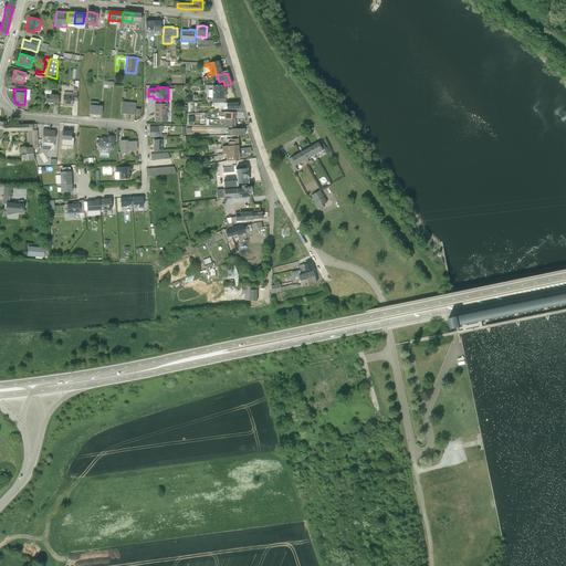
[(212,98),(217,98),(224,98),(224,91),(217,92),(217,90),(211,90),(212,98)]
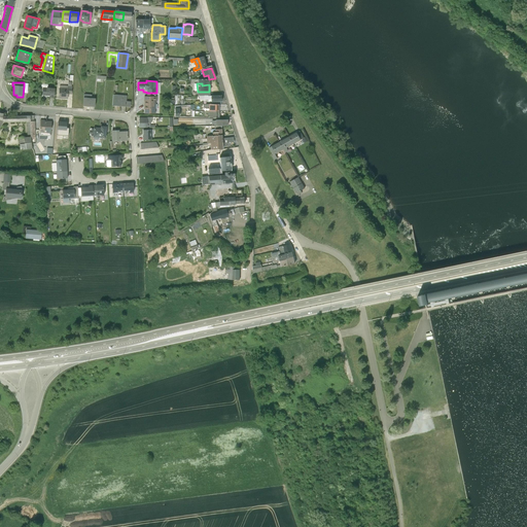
[(45,88),(42,88),(41,96),(48,96),(48,97),(54,98),(55,89),(47,88),(45,88)]
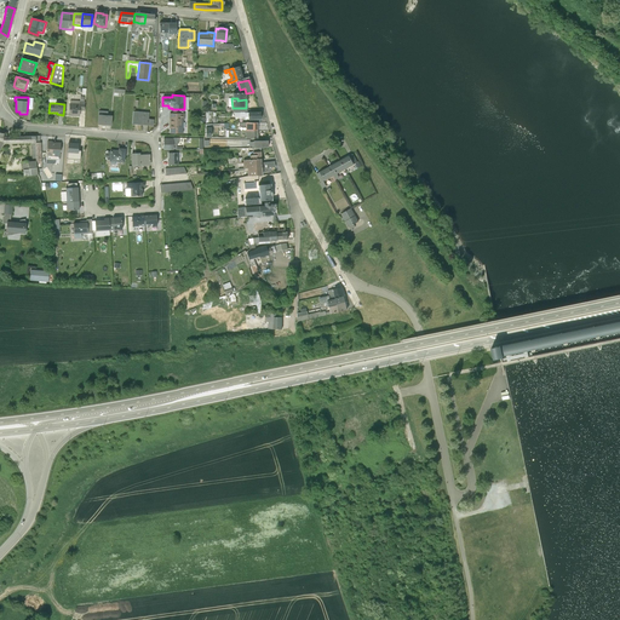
[(84,104),(69,103),(68,116),(79,116),(80,110),(84,112),(84,104)]
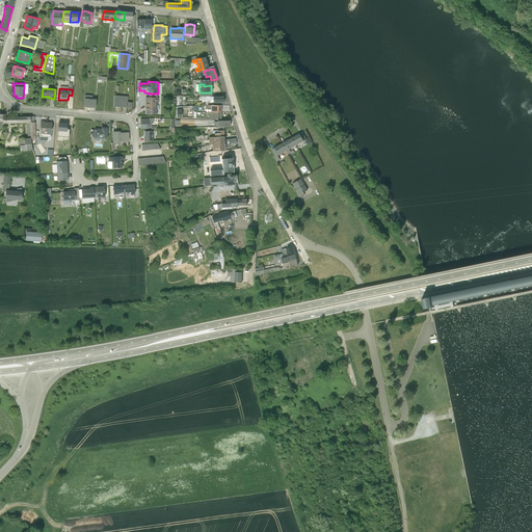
[(158,94),(148,94),(148,98),(144,98),(144,110),(145,110),(145,114),(156,114),(156,103),(158,103),(158,96),(158,94)]
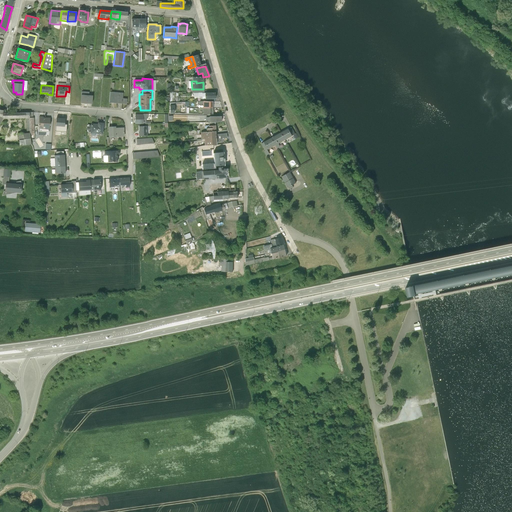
[(110,92),(109,103),(126,104),(126,99),(122,98),(122,93),(110,92)]
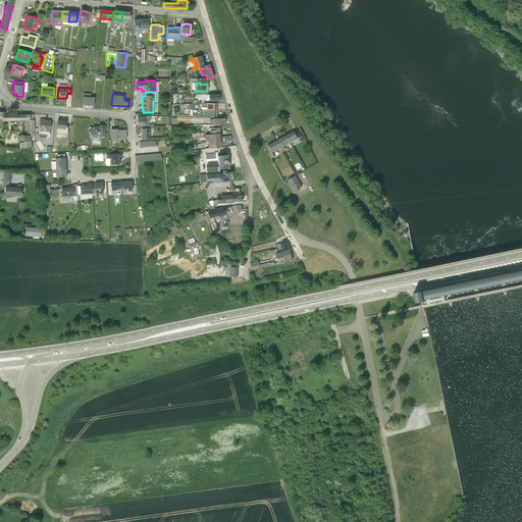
[(90,97),(83,97),(82,105),(93,106),(94,98),(90,97)]
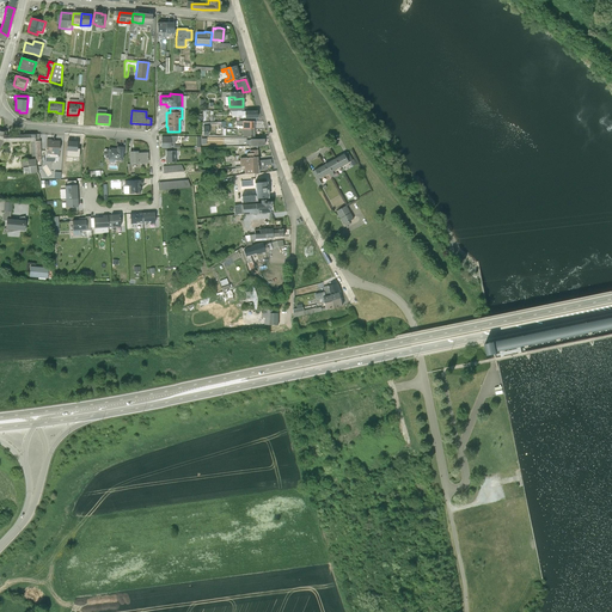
[(35,141),(31,141),(31,159),(28,159),(22,160),(23,167),(23,175),(37,172),(36,166),(35,161),(41,161),(40,141),(40,134),(35,134),(35,141)]
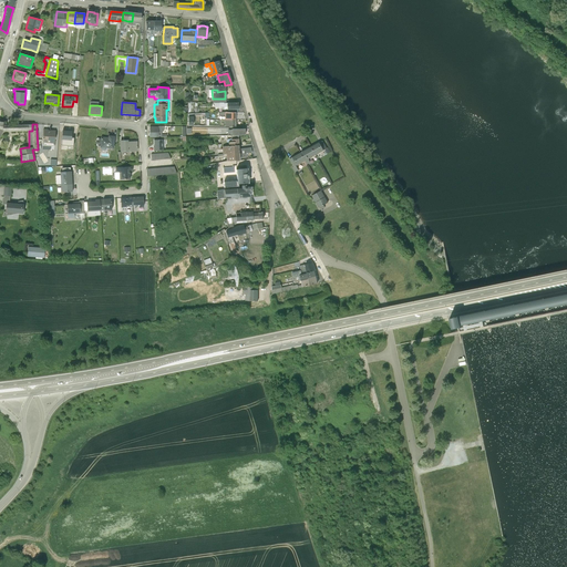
[(158,137),(158,131),(158,126),(148,126),(148,137),(158,137)]
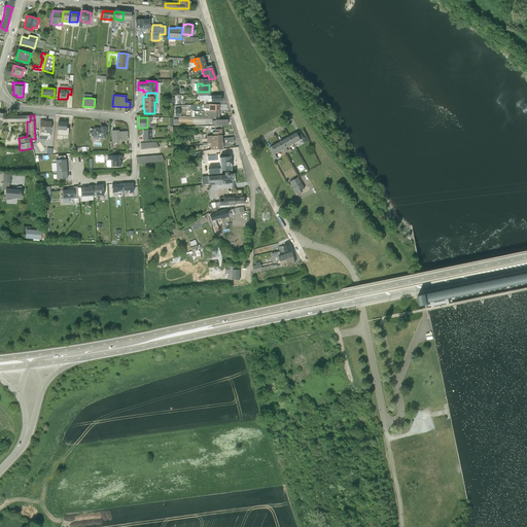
[(39,133),(50,133),(51,120),(39,119),(39,133)]
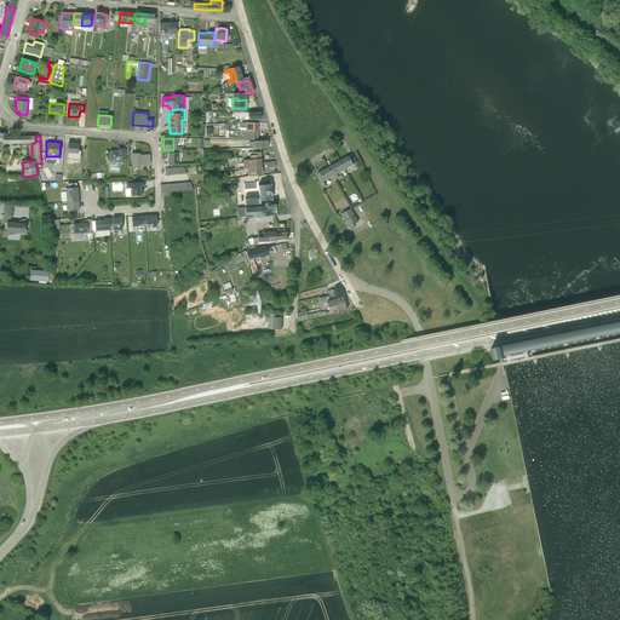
[(109,151),(109,156),(109,161),(118,162),(124,162),(125,149),(118,148),(118,150),(109,150),(109,151)]
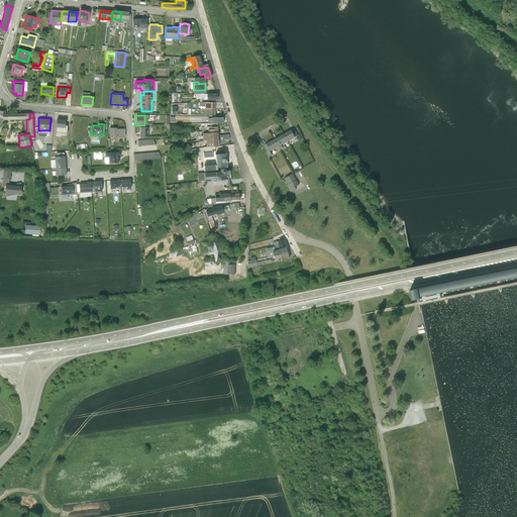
[(116,127),(109,128),(109,138),(124,137),(124,129),(116,129),(116,127)]
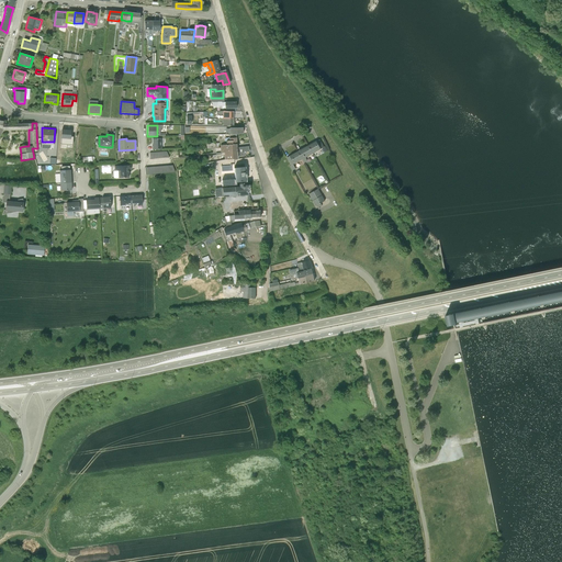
[(316,141),(321,149),(322,148),(324,153),(328,150),(325,146),(324,147),(319,139),(316,141)]
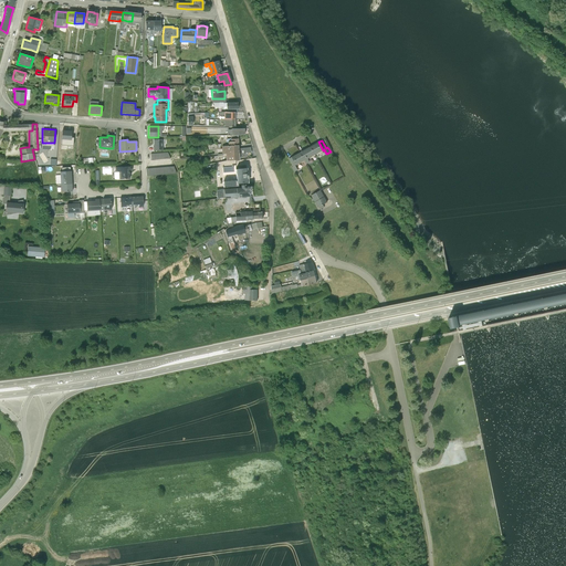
[(310,147),(314,156),(315,155),(324,150),(323,150),(318,142),(310,147)]
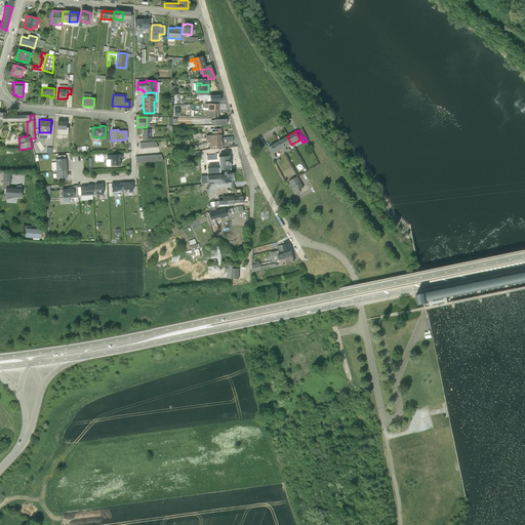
[(220,134),(210,135),(205,135),(205,143),(209,143),(209,149),(221,149),(220,144),(220,137),(220,134)]
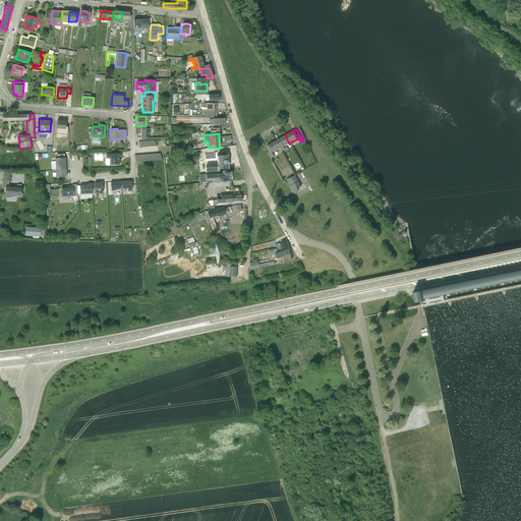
[(277,139),(281,148),(284,147),(289,143),(285,135),(277,139)]
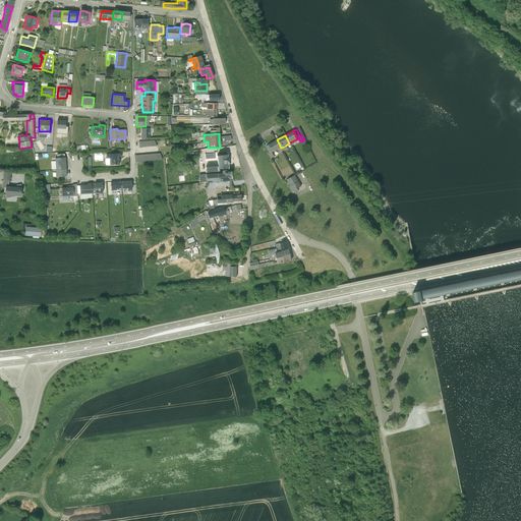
[(269,145),(273,152),(273,153),(281,148),(277,139),(269,145)]
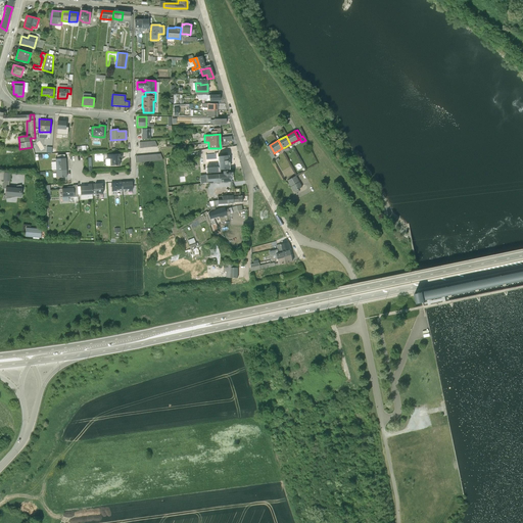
[(274,152),(270,145),(267,147),(271,154),(270,154),(272,159),(275,157),(273,153),(274,152)]
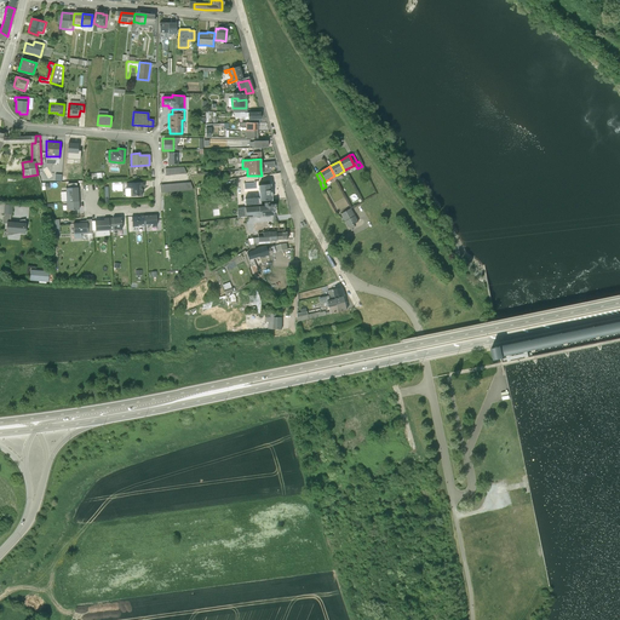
[(189,182),(159,185),(160,193),(193,190),(189,182)]
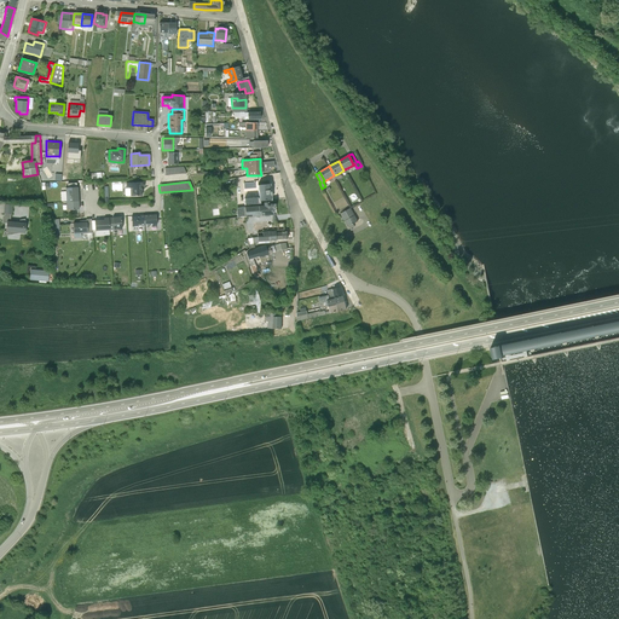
[(65,187),(65,202),(77,201),(76,183),(67,184),(68,187),(65,187)]
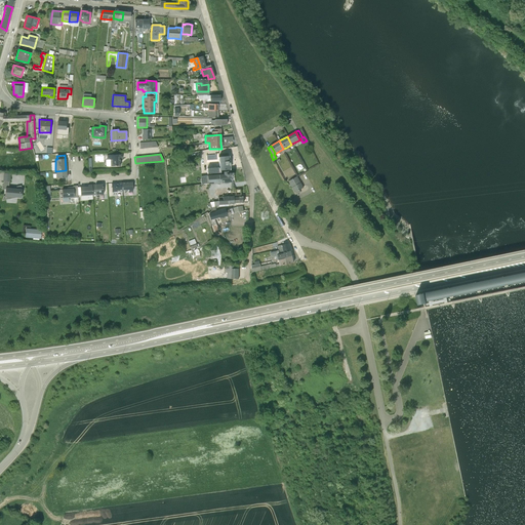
[(120,159),(120,155),(106,155),(106,160),(110,160),(110,166),(120,166),(120,159)]
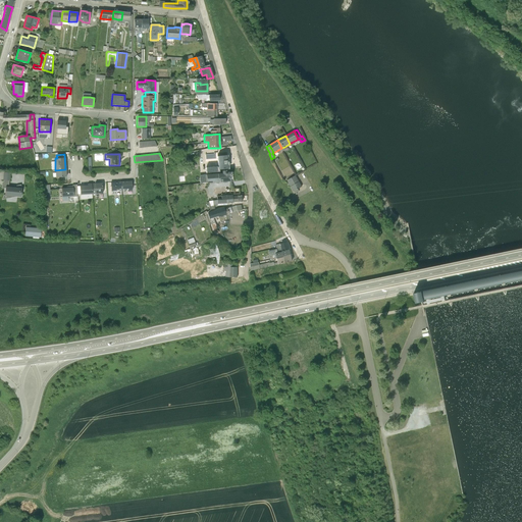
[(218,169),(228,168),(227,155),(216,156),(217,165),(217,167),(218,169)]
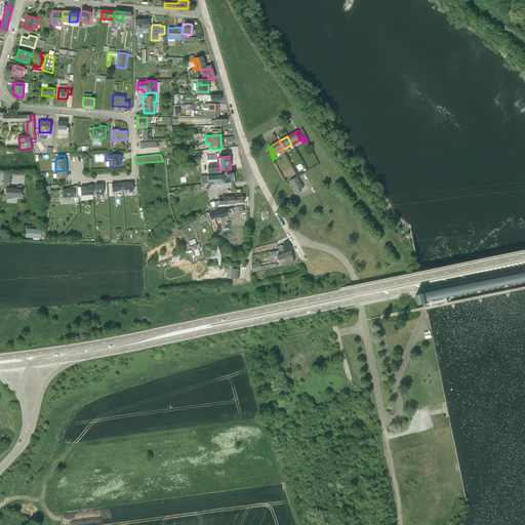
[(218,174),(219,184),(232,183),(232,177),(233,177),(233,172),(227,173),(227,171),(223,171),(223,174),(218,174)]
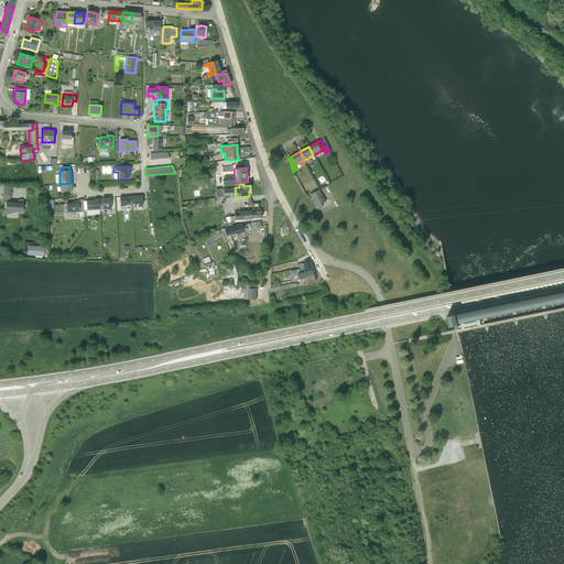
[(2,194),(1,203),(3,203),(6,203),(2,215),(14,212),(23,213),(23,209),(23,203),(23,201),(23,199),(18,201),(18,203),(9,202),(10,195),(11,187),(11,186),(10,186),(9,186),(4,185),(2,194)]
